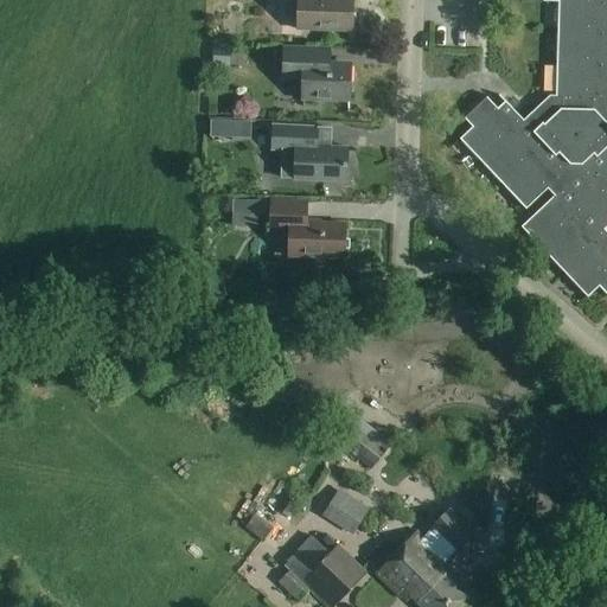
[(352,31),(352,0),(298,0),(298,30),(352,31)]
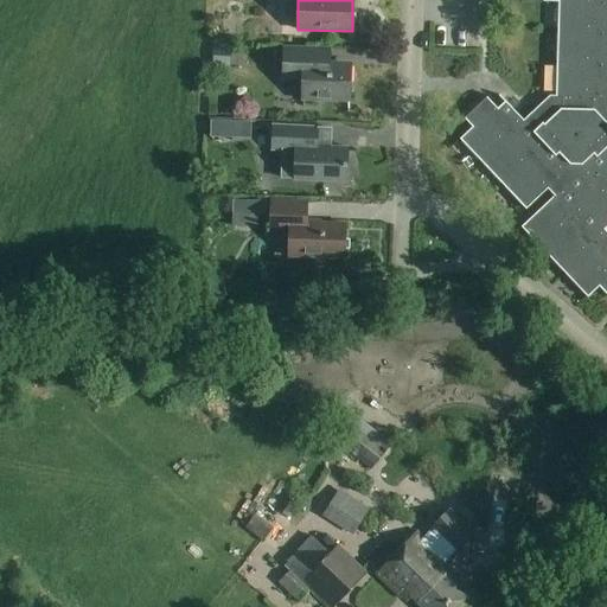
[(606,0),(542,0),(543,1),(558,2),(556,97),(551,97),(525,122),(499,95),(491,102),(484,95),(461,115),(472,127),(460,139),(526,209),(548,189),(555,196),(522,227),(588,298),(599,287),(606,295),(606,231),(605,230),(606,228),(606,0)]
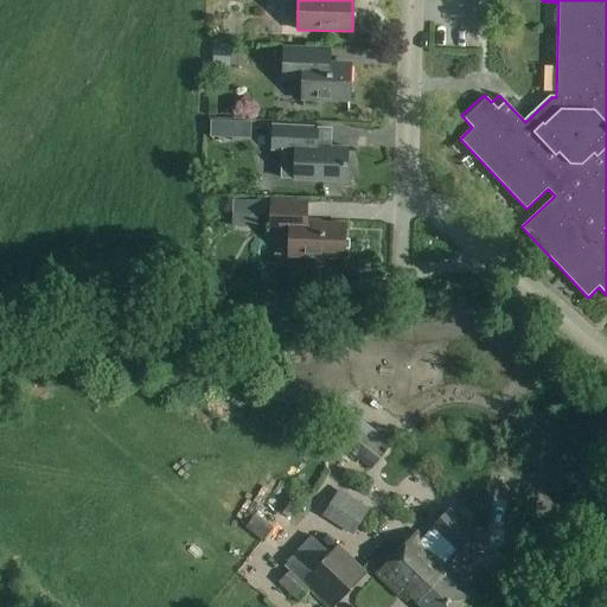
[(350,100),(350,65),(320,64),(320,48),(283,46),(283,81),(302,81),(302,97),(350,100)]
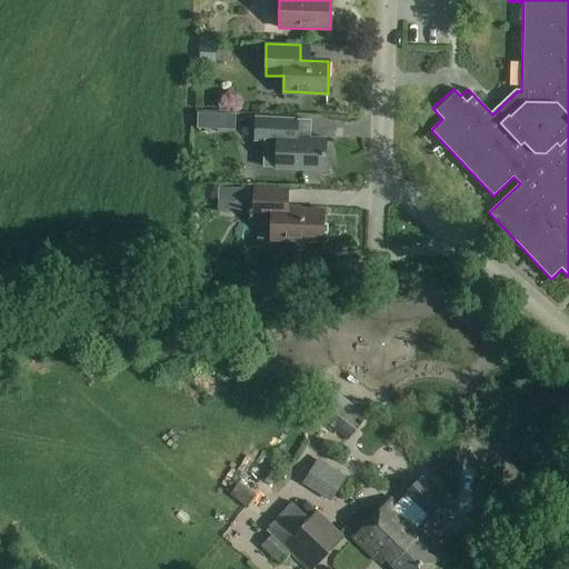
[(202,60),(218,60),(218,46),(202,46),(202,60)]
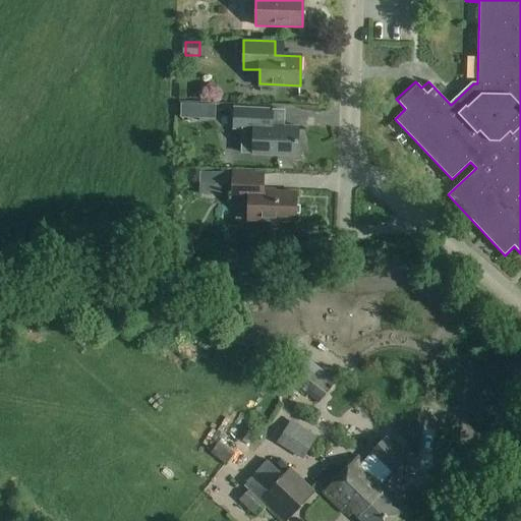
[(199,105),(198,117),(216,118),(217,105),(199,105)]
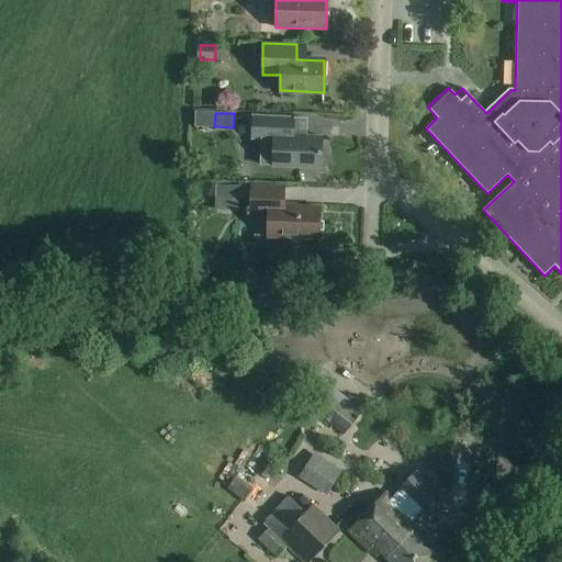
[(253,116),(251,138),(260,139),(259,166),(272,167),(315,168),(321,168),(322,137),(315,137),(306,136),(293,136),(294,117),(253,116)]
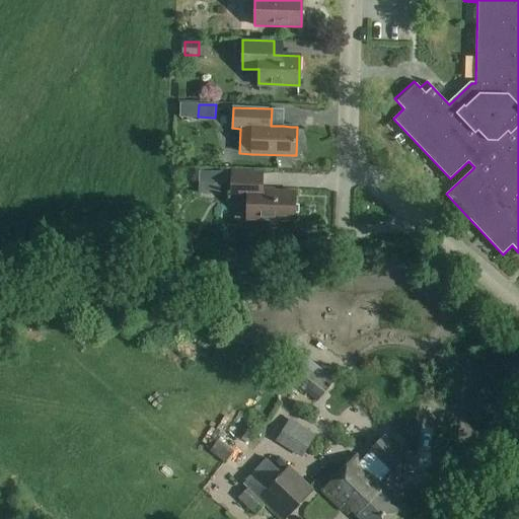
[(200,172),(200,182),(221,182),(228,182),(228,171),(200,172)]
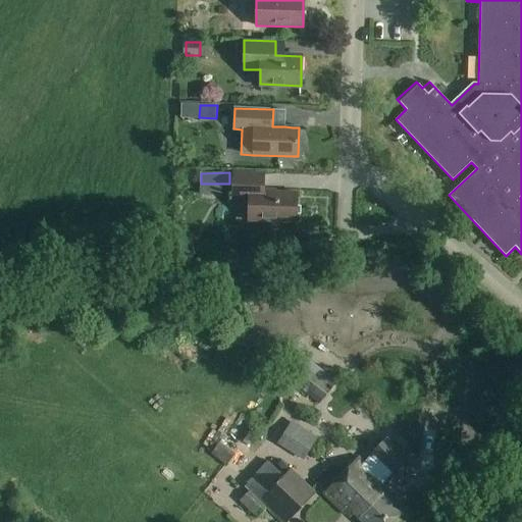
[(296,221),(297,193),(263,192),(264,173),(233,173),(232,197),(249,198),(248,220),(296,221)]
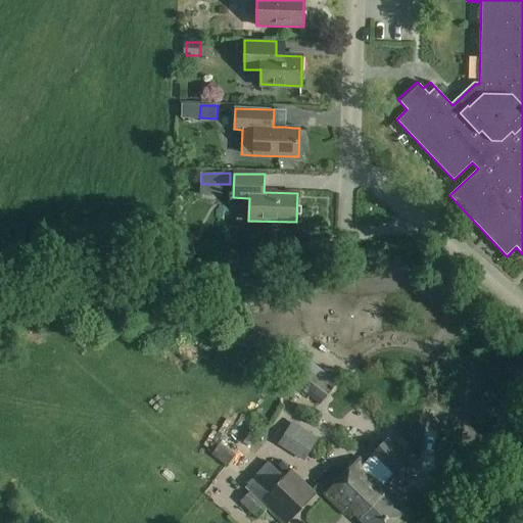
[(201,184),(201,195),(223,195),(223,184),(201,184)]
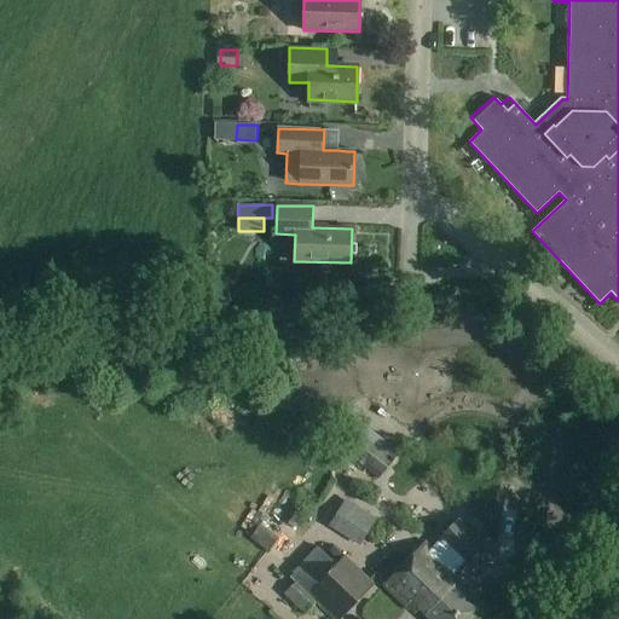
[(382,479),(394,460),(379,449),(386,439),(359,421),(339,449),(382,479)]
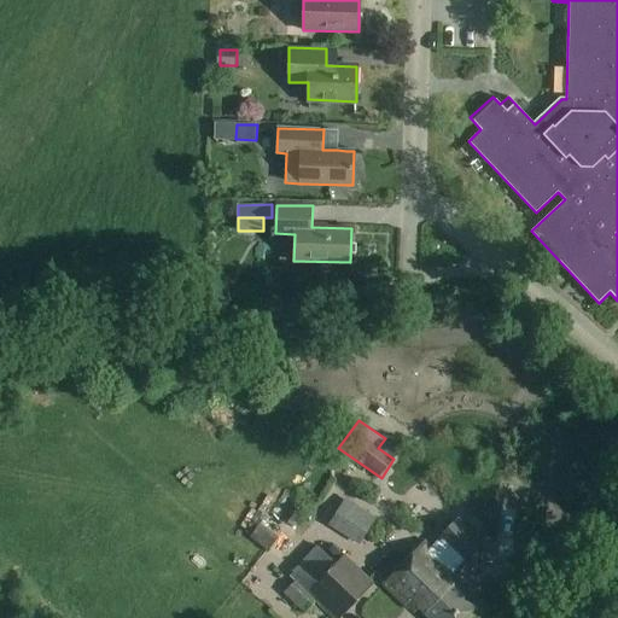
[(349,502),(339,519),(367,536),(377,519),(349,502)]
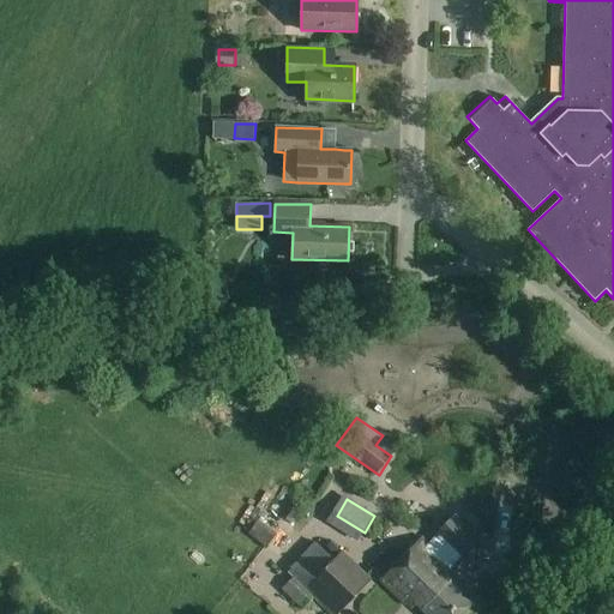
[(289,527),(302,511),(290,501),(277,517),(289,527)]
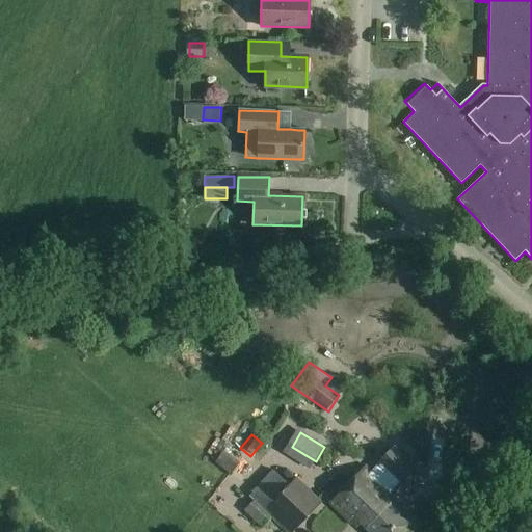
[(350,481),(399,529),(408,520),(401,512),(406,507),(390,491),(399,482),(402,485),(418,470),(393,445),(377,460),(378,461),(370,471),(365,466),(349,481),(350,481)]
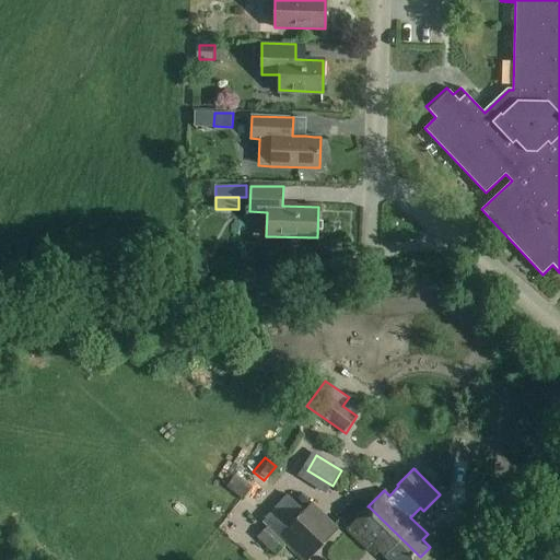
[(235,475),(226,487),(243,499),(252,487),(235,475)]
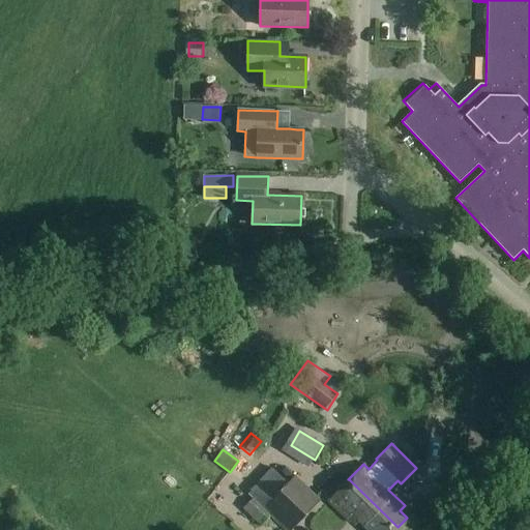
[(273,469),(248,496),(253,500),(265,511),(285,490),(290,484),(273,469)]
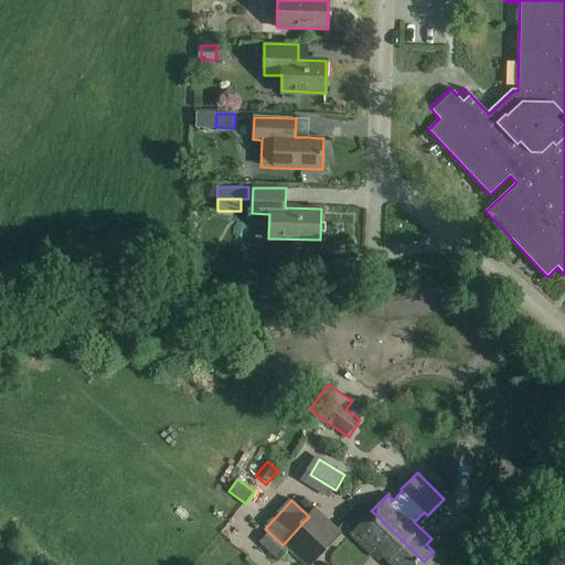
[(309,516),(304,522),(283,545),(304,564),(310,564),(341,533),(316,510),(309,516)]
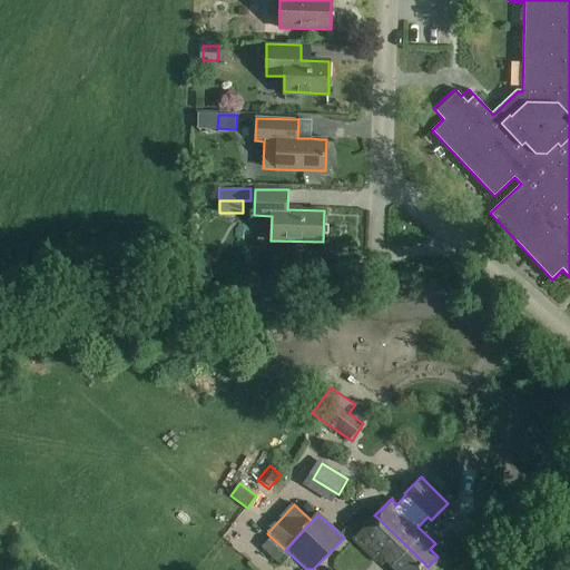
[(396,569),(424,569),(428,567),(375,516),(374,516),(353,537),(374,558),(380,552),(396,569)]
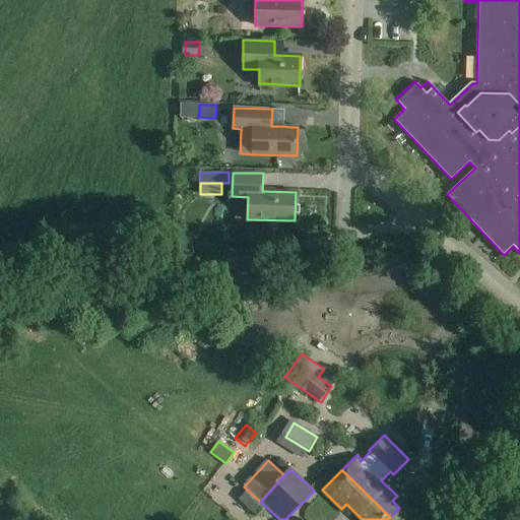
[(245,493),(239,500),(256,516),(263,510),(245,493)]
